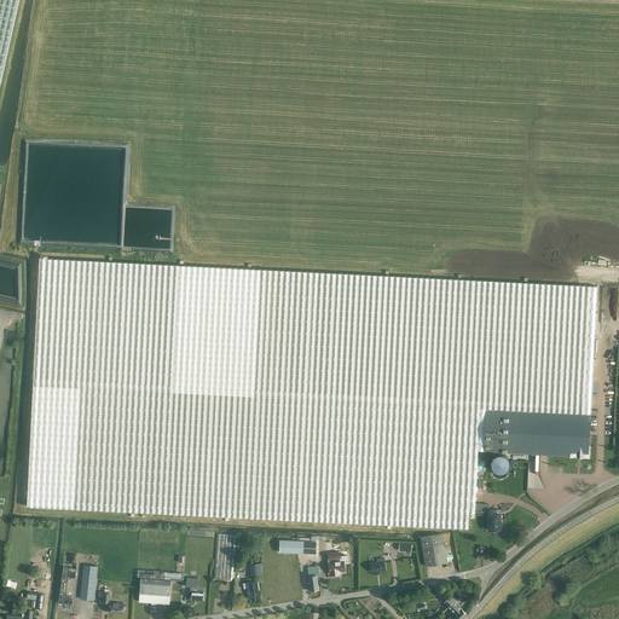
[(0,0),(0,73),(13,0),(0,0)]
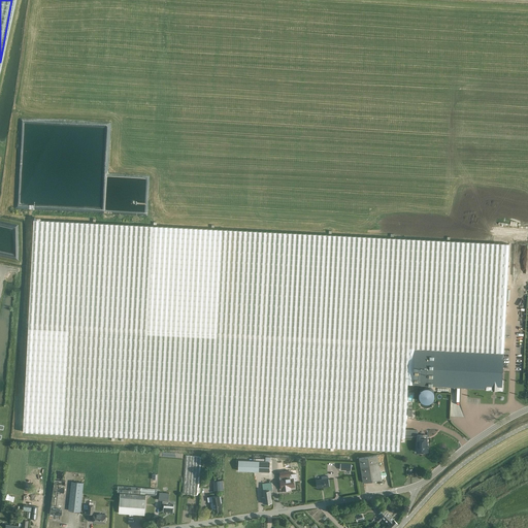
[(405,437),(405,435),(407,385),(502,390),(509,244),(34,220),(23,432),(400,451),(400,437),(405,437)]
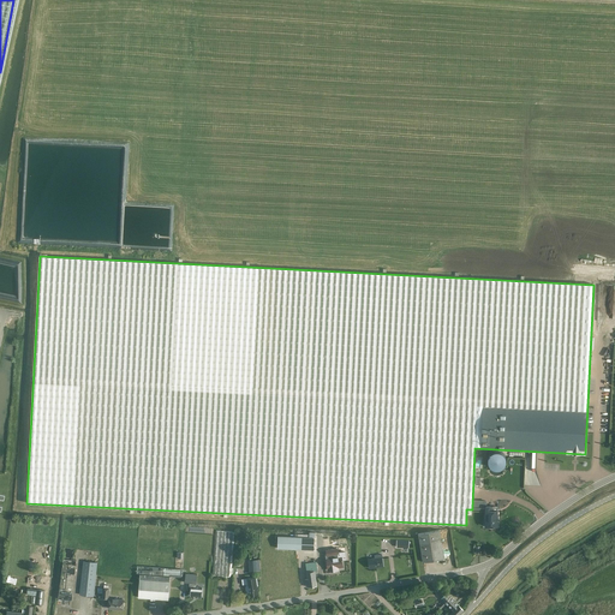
[(485,508),(472,507),(472,509),(485,511),(485,526),(497,526),(497,518),(497,511),(491,511),(491,507),(485,507),(485,508)]
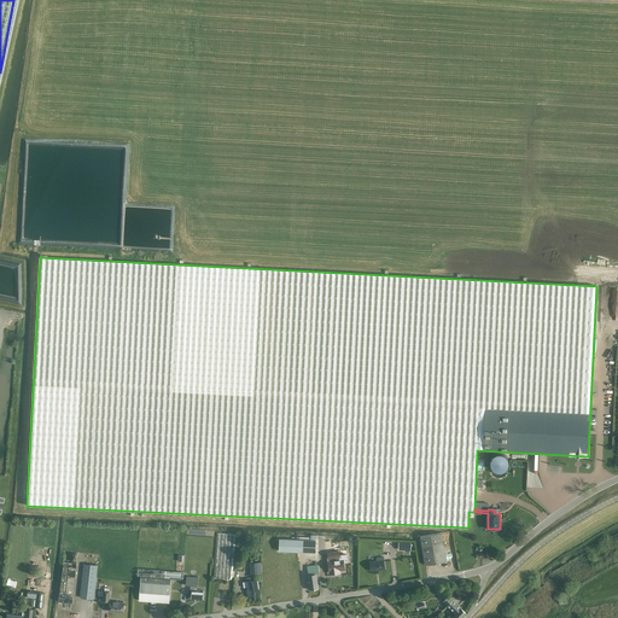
[(442,532),(420,536),(425,565),(447,561),(442,532)]
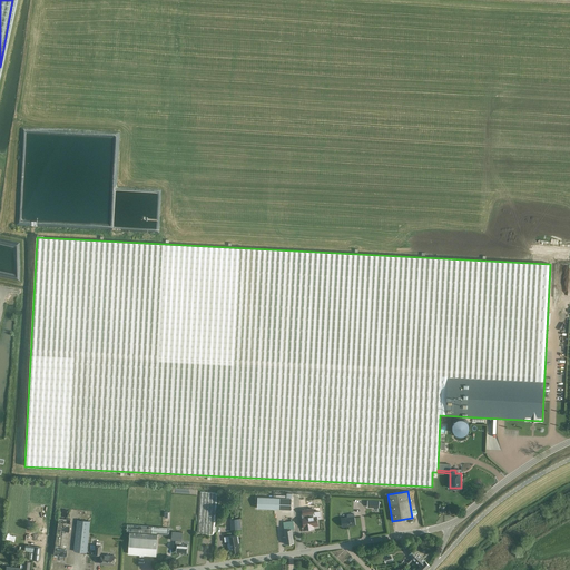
[(197,533),(214,536),(215,532),(216,532),(216,527),(215,527),(217,493),(200,492),(197,533)]
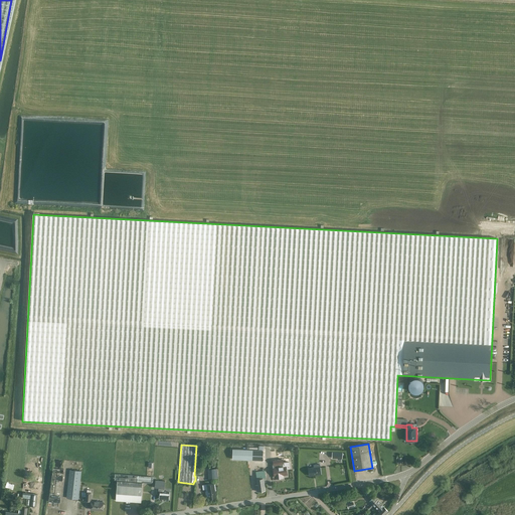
[(260,451),(260,448),(247,448),(247,450),(233,450),(232,460),(248,461),(263,461),(264,451),(260,451)]
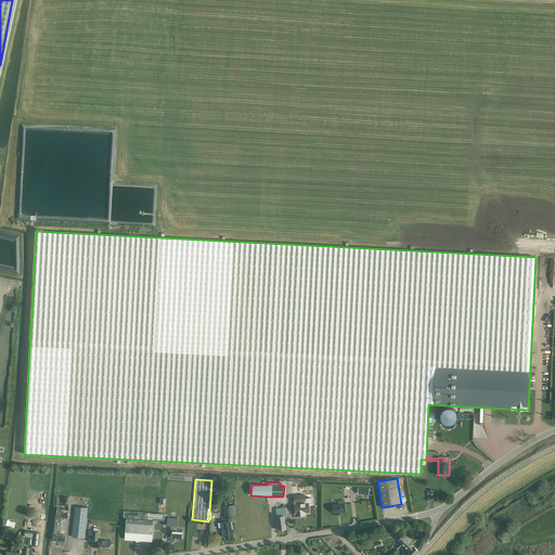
[(311,498),(306,499),(306,494),(300,495),(296,497),(296,500),(294,500),(294,504),(295,504),(296,514),(300,513),(301,515),(306,514),(305,513),(309,512),(309,505),(312,505),(311,498)]
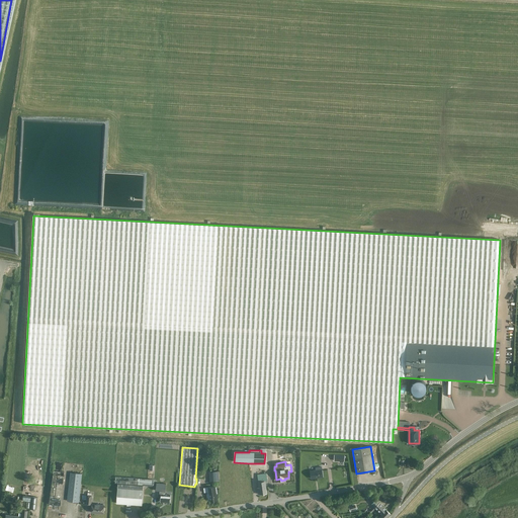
[(310,471),(312,479),(323,477),(321,467),(316,467),(316,470),(310,471)]
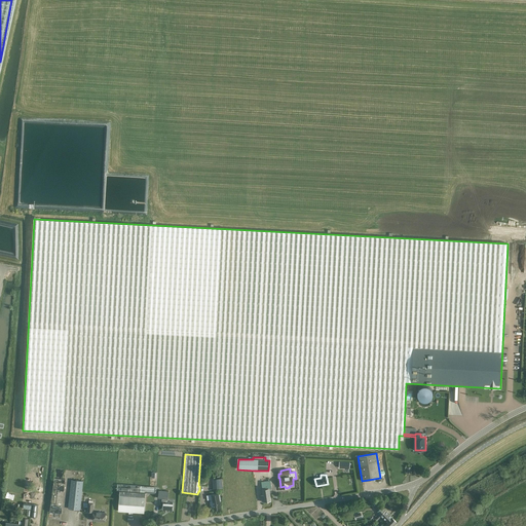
[(49,512),(62,513),(66,483),(65,483),(65,479),(53,478),(49,512)]
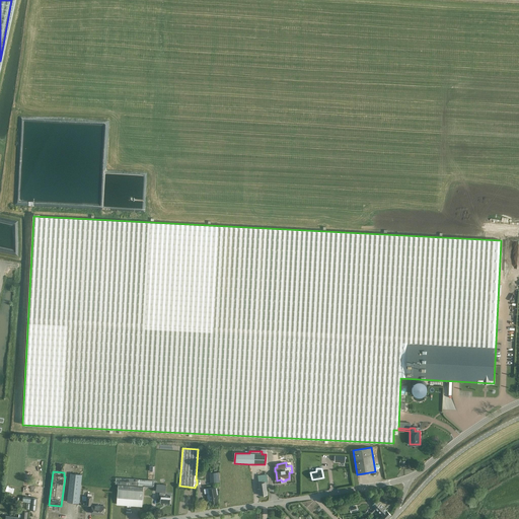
[(220,482),(219,472),(210,472),(211,483),(220,482)]
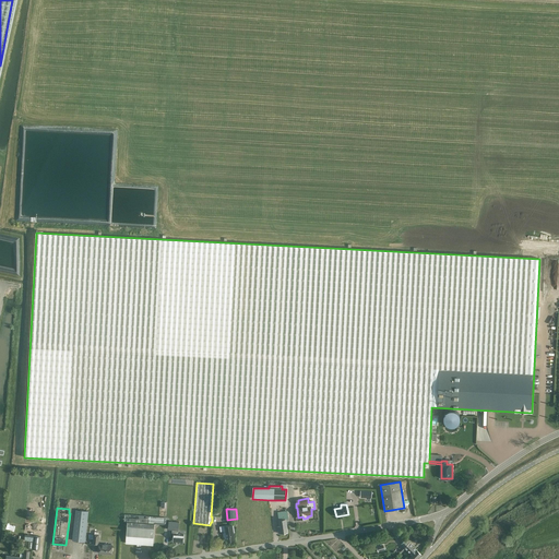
[(85,542),(88,511),(75,510),(72,540),(85,542)]
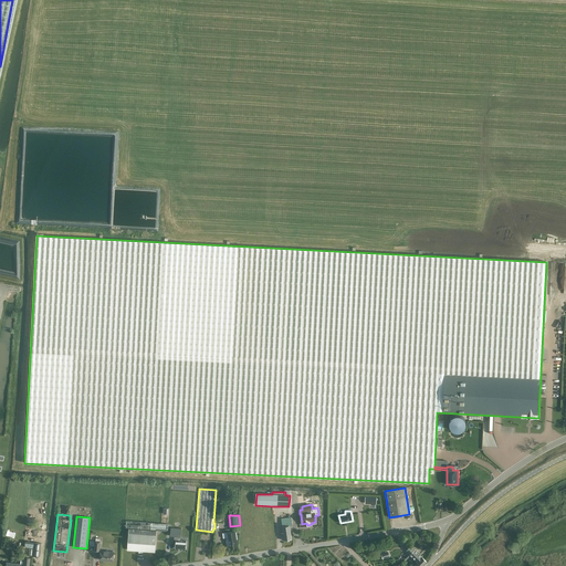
[(291,516),(281,519),(282,526),(283,536),(282,536),(282,541),(291,538),(290,525),(293,525),(291,516)]
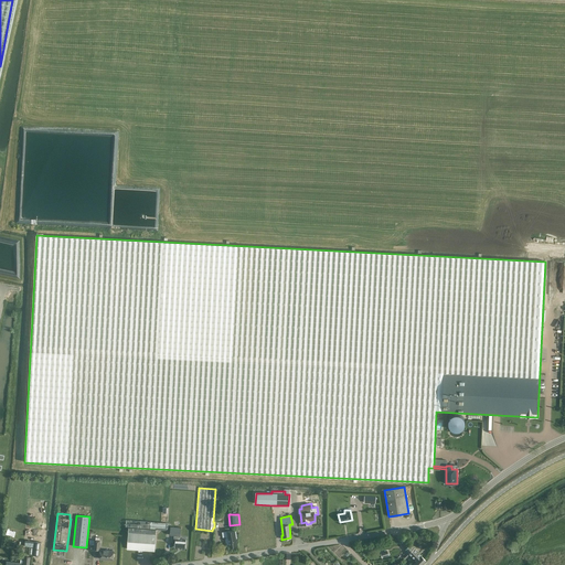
[(127,548),(155,551),(157,530),(166,530),(166,523),(126,520),(126,528),(128,528),(127,548)]
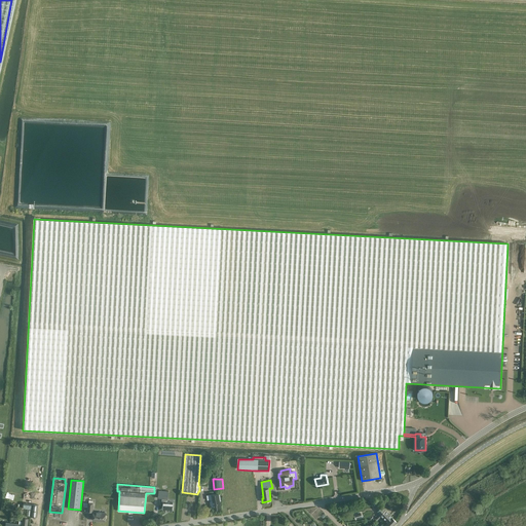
[(162,510),(173,510),(174,502),(167,502),(167,499),(168,491),(158,490),(158,498),(161,498),(161,502),(163,502),(162,510)]
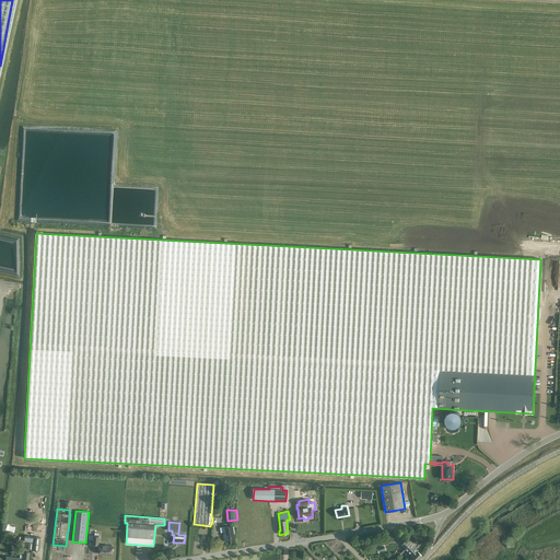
[(232,526),(225,527),(226,531),(225,531),(225,534),(224,534),(223,535),(223,537),(224,538),(225,540),(228,539),(228,543),(235,541),(234,534),(235,534),(235,528),(233,528),(232,526)]
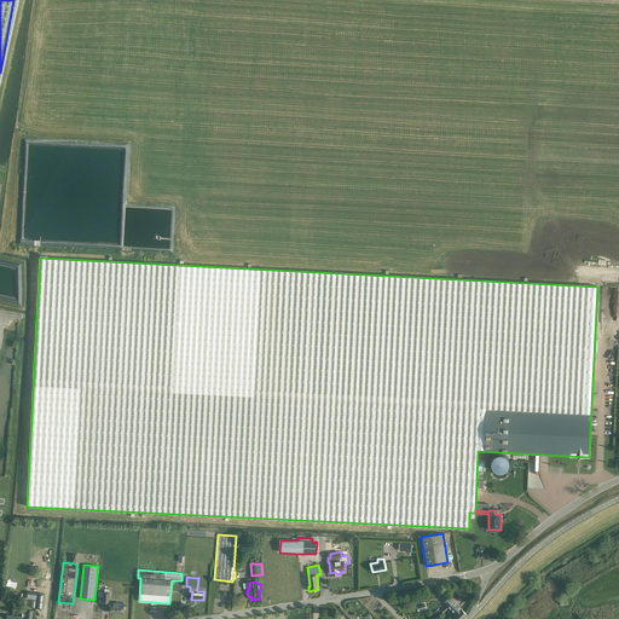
[(455,618),(461,618),(466,614),(450,597),(445,602),(457,615),(455,618)]
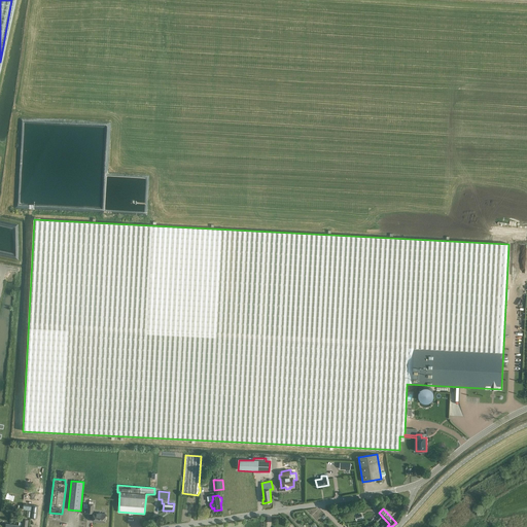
[(94,513),(93,521),(105,522),(106,514),(94,513)]
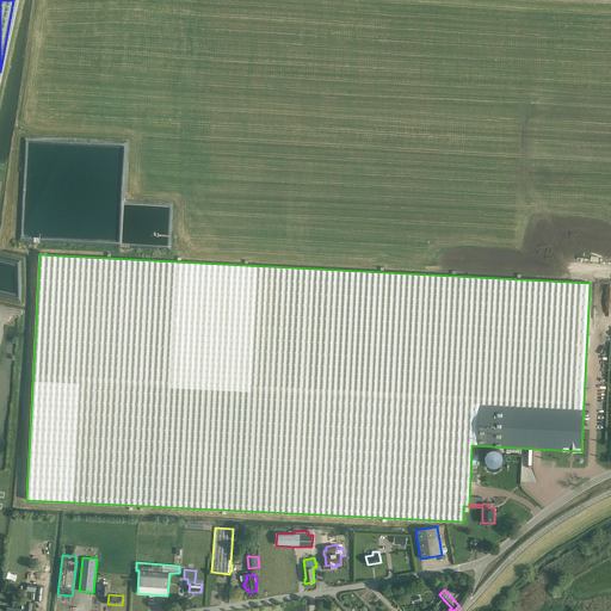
All buildings are outlined.
